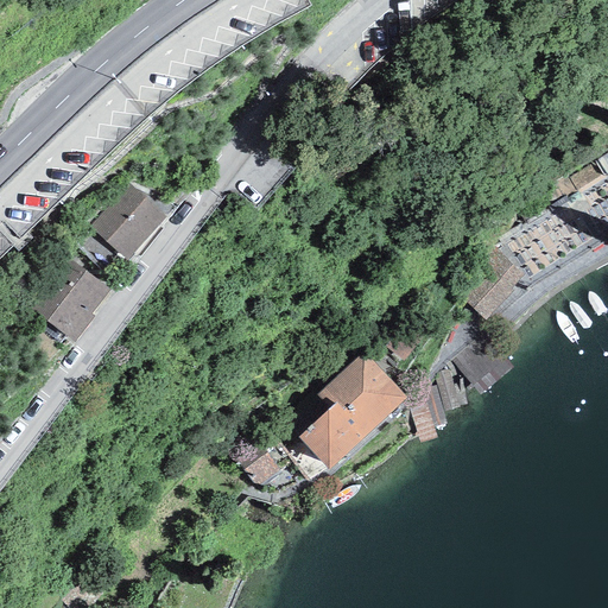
[(165,217),(128,185),(89,228),(125,261),(165,217)]
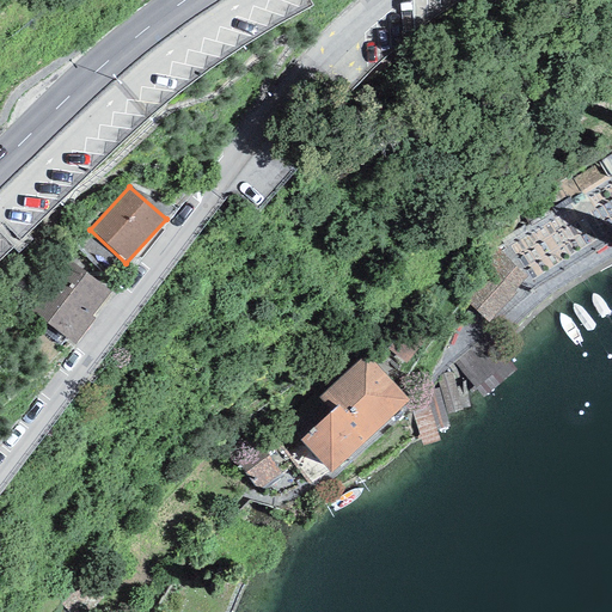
[(527,277),(495,246),(453,289),(488,323),(516,293),(514,291),(527,277)]
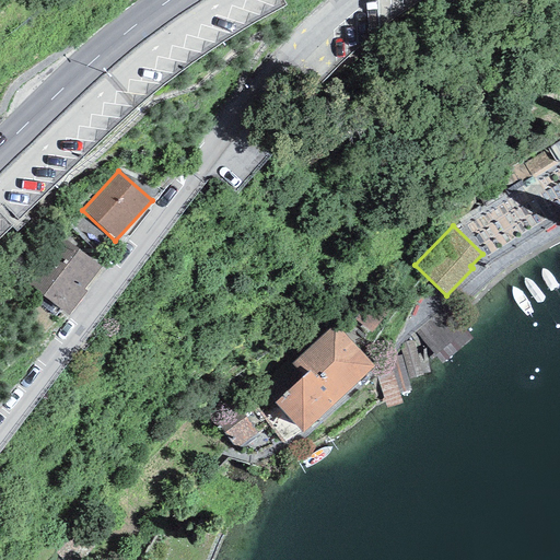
[(101,267),(62,238),(26,284),(68,316),(86,292),(83,289),(101,267)]
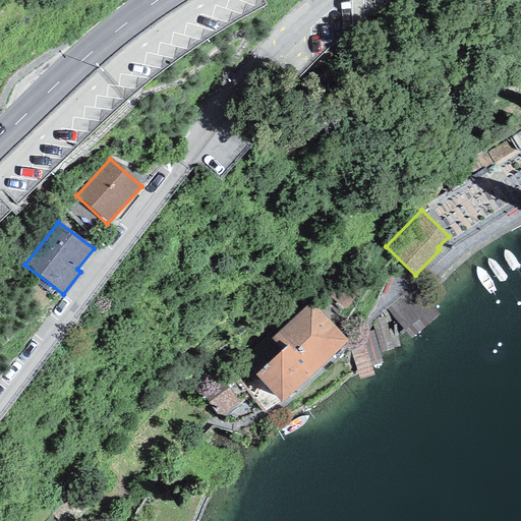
[(343,310),(366,284),(350,270),(327,297),(343,310)]
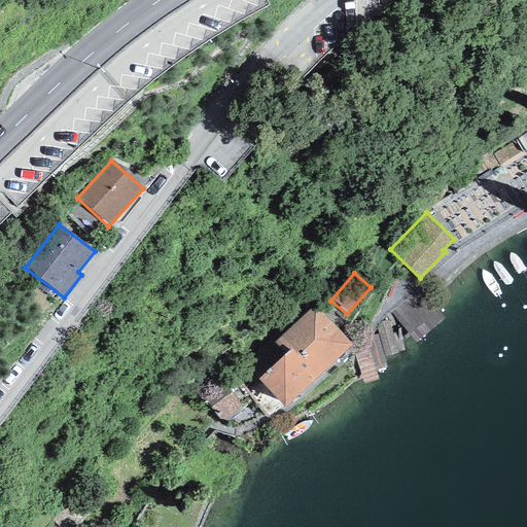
[(430,293),(399,307),(411,332),(442,319),(430,293)]
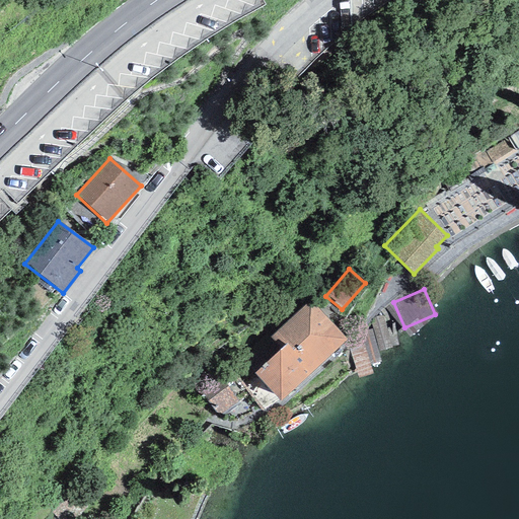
[(347,339),(309,300),(270,338),(281,349),(254,373),(280,400),(347,339)]
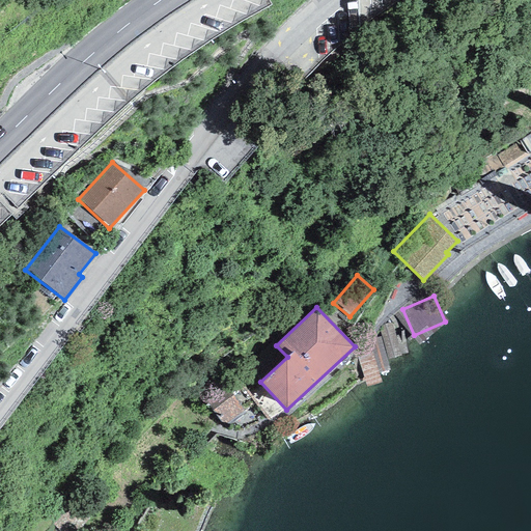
[(230,391),(208,408),(222,424),(243,408),(230,391)]
